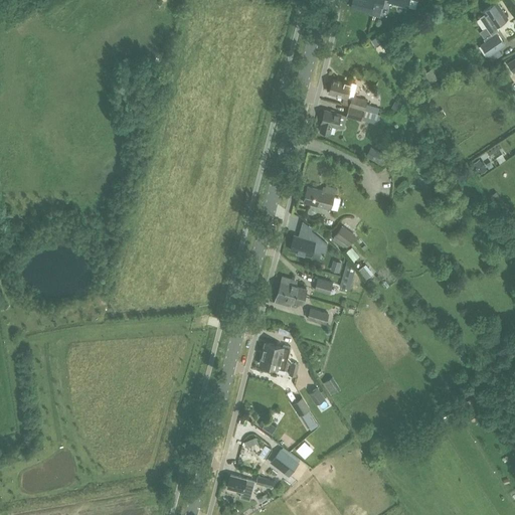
[(351,6),(371,11),(373,4),(382,6),(383,0),(350,0),(349,4),(351,5),(351,6)]
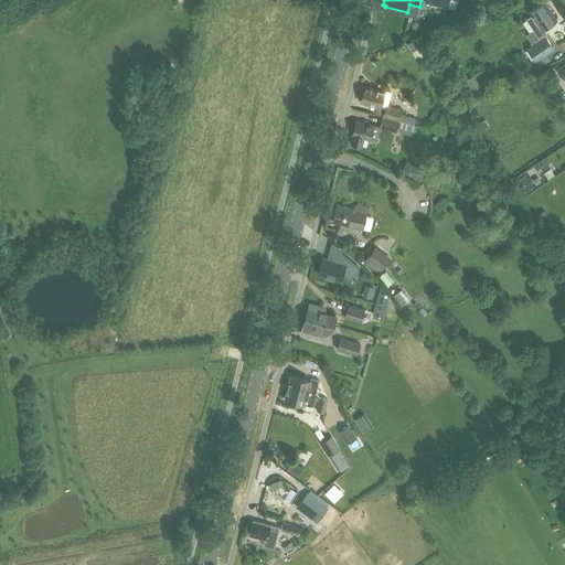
[(544,28),(557,19),(545,1),(530,12),(531,14),(525,19),(533,29),(539,38),(531,43),(532,44),(526,48),(536,61),(540,67),(551,60),(547,53),(555,48),(545,34),(544,35),(544,34),(547,32),(544,28)]
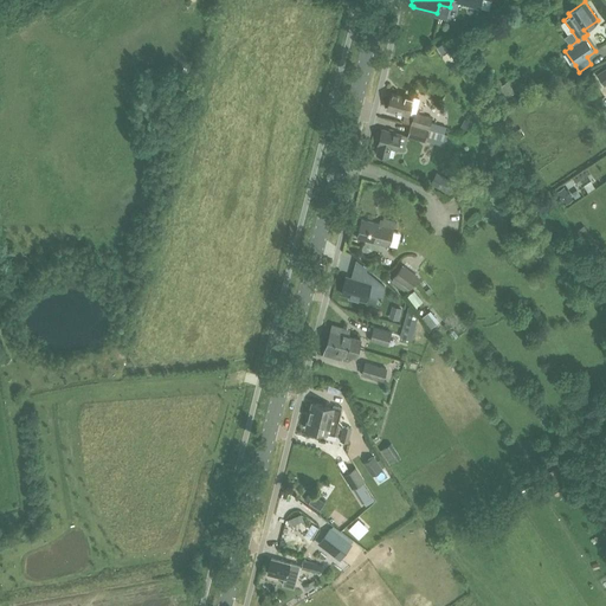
[(447,51),(443,44),(437,47),(442,55),(447,51)]
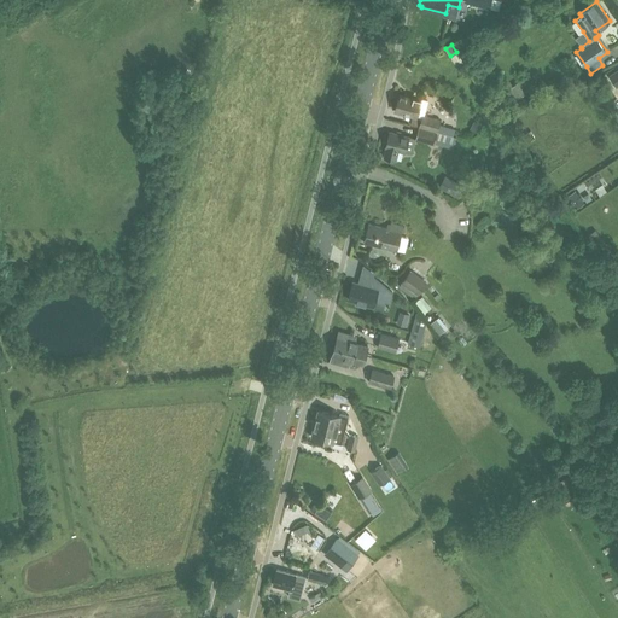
[(513,101),(525,94),(518,83),(511,88),(506,92),(513,101)]
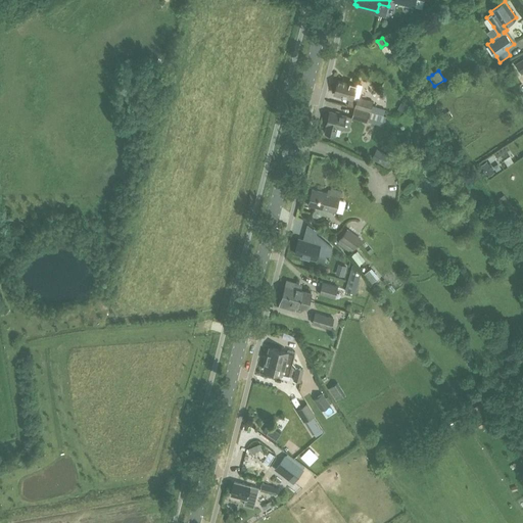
[(354,107),(370,112),(373,102),(357,97),(357,99),(353,98),(357,84),(350,82),(349,84),(338,81),(334,94),(349,98),(347,105),(354,107)]
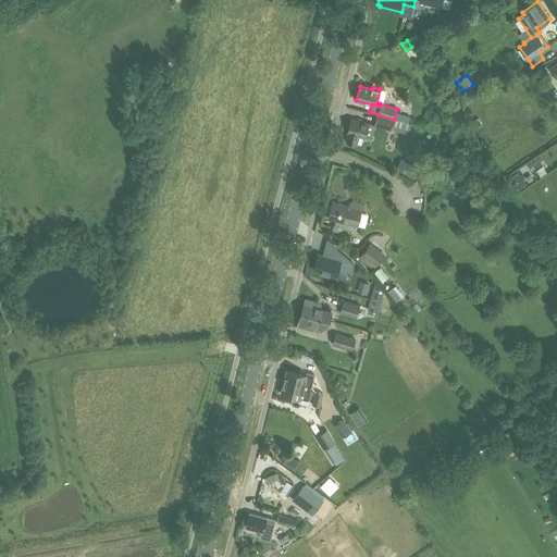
[(392,130),(394,120),(378,114),(374,125),(392,130)]
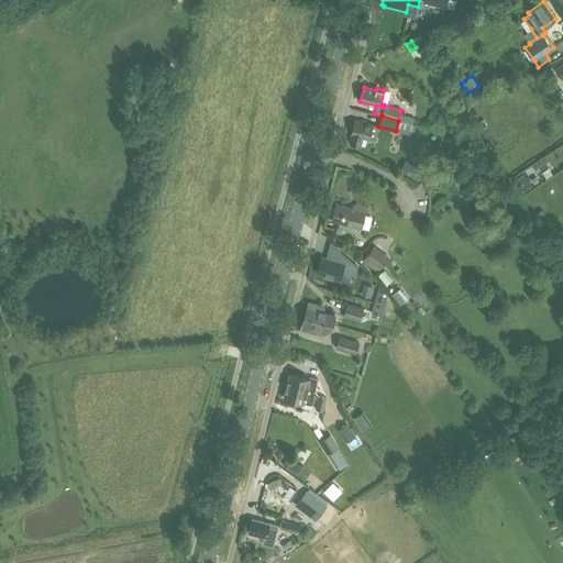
[(352,134),(350,143),(361,146),(363,138),(370,139),(373,124),(355,120),(352,134)]
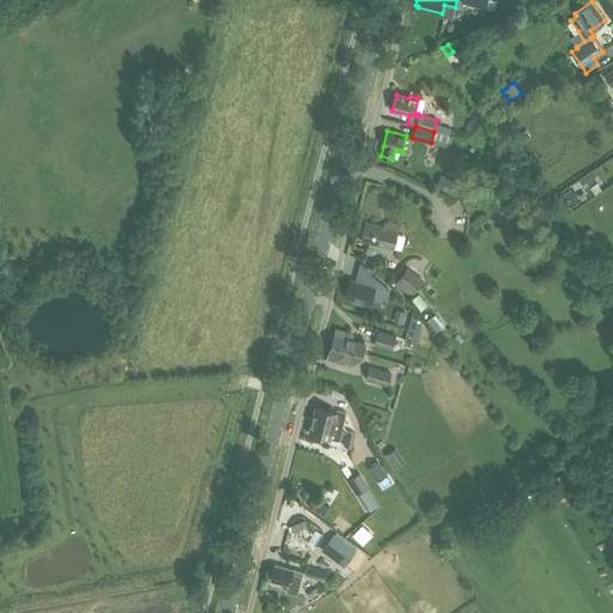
[(461,186),(449,178),(442,189),(455,196),(461,186)]
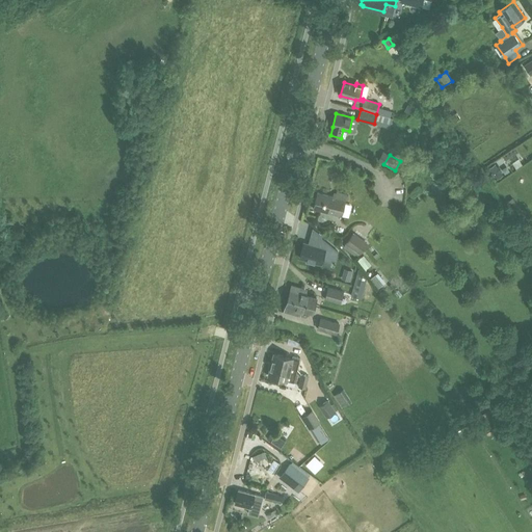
[(495,163),(488,168),(496,179),(503,175),(501,171),(502,170),(499,165),(497,166),(495,163)]
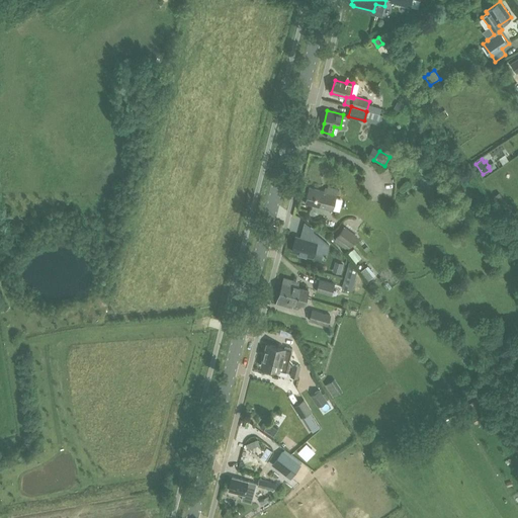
[(333,210),(338,189),(328,187),(327,192),(309,187),(305,203),(333,210)]
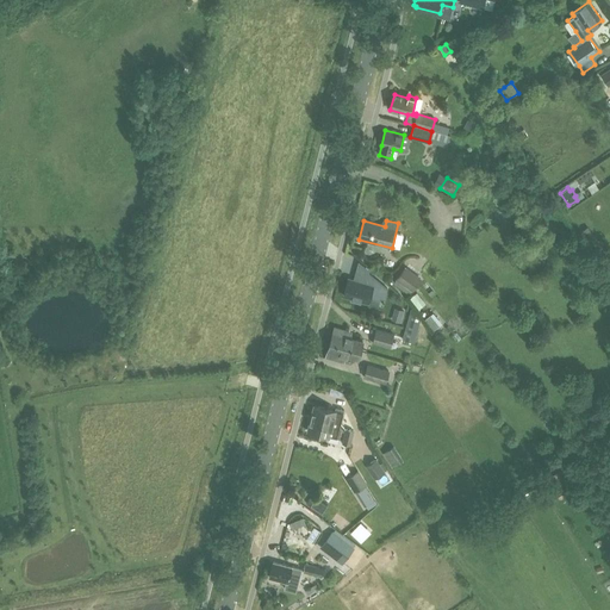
[(603,249),(587,226),(582,230),(596,254),(603,249)]
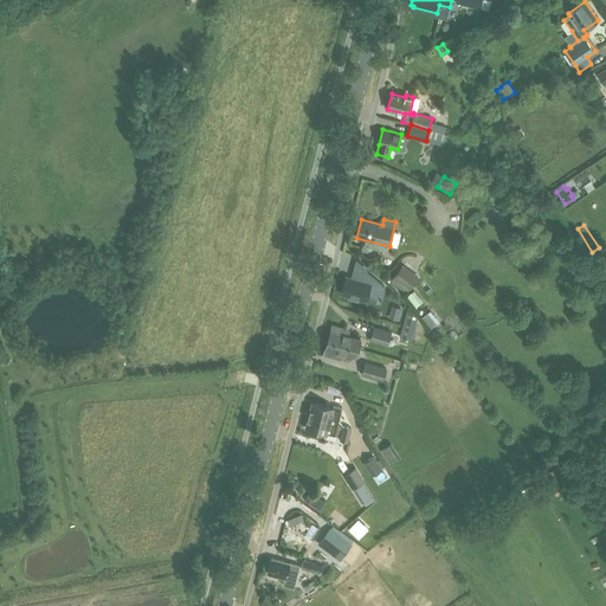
[(392,277),(408,290),(418,277),(401,264),(392,277)]
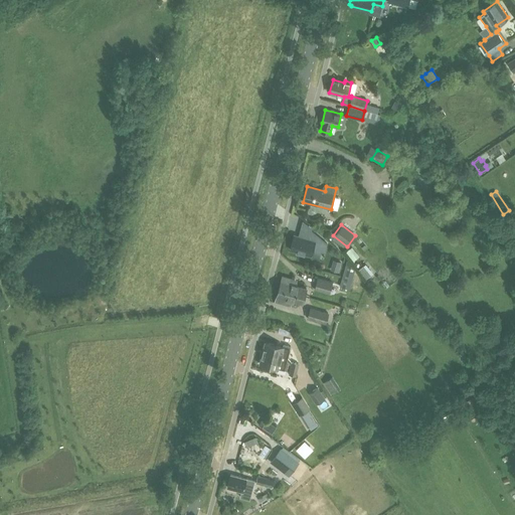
[(308,239),(294,235),(291,249),(297,251),(297,253),(305,255),(305,253),(311,254),(313,248),(325,252),(327,242),(311,229),(308,239)]
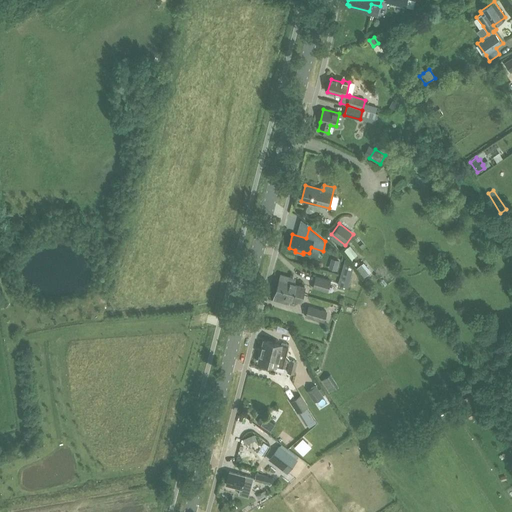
[(350,246),(344,250),(351,259),(357,255),(350,246)]
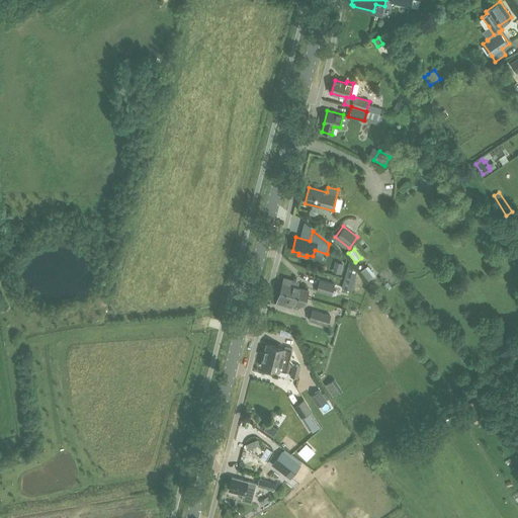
[(339,262),(334,272),(338,273),(343,264),(339,262)]
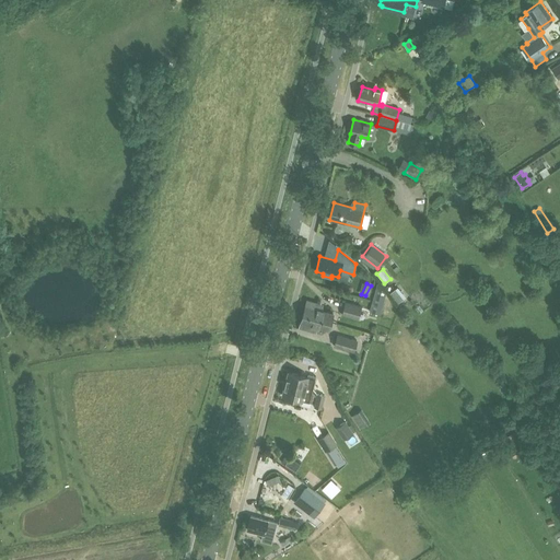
[(385,295),(386,294),(378,283),(377,284),(372,304),(378,306),(382,296),(385,298),(385,295)]
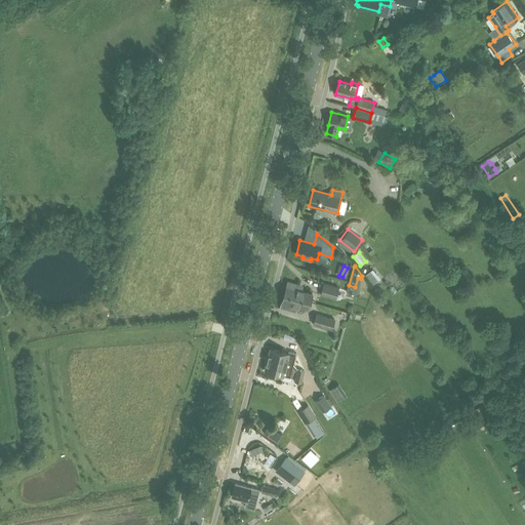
[(284,295),(310,303),(313,294),(301,291),(304,286),(288,282),(284,295)]
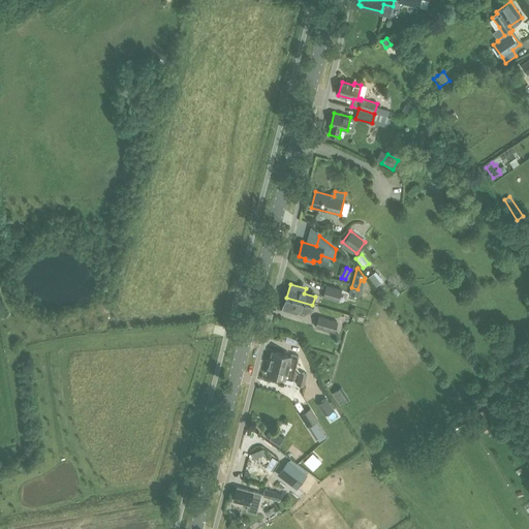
[(320,297),(324,298),(338,301),(341,289),(324,284),(320,297)]
